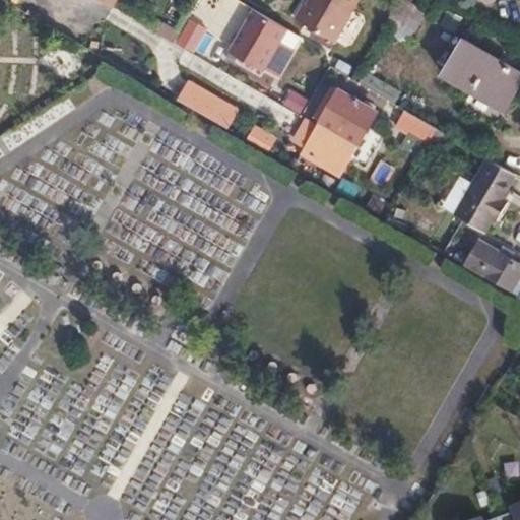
[(303,4),(295,19),(335,43),(360,0),(309,0),(306,6),(303,4)]
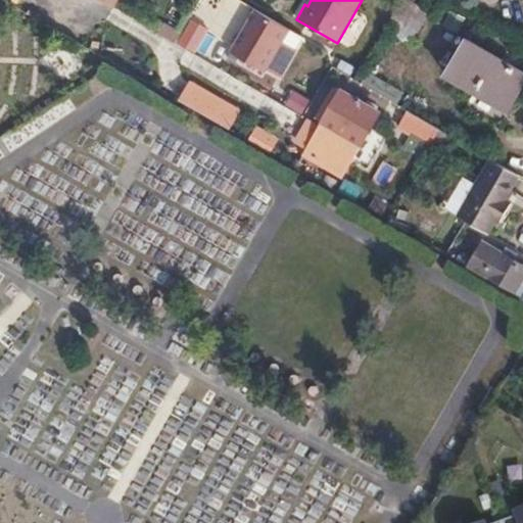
[(283,42),(290,30),(255,9),(231,52),(266,73),(267,70),(283,42)]
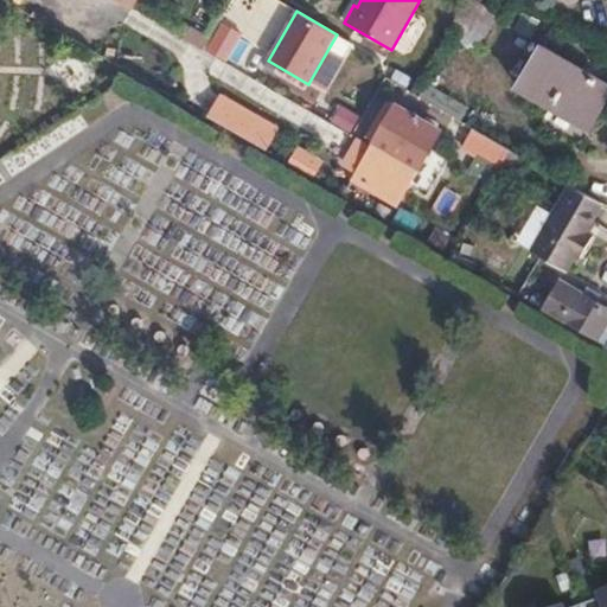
[(204,51),(225,64),(243,37),(222,24),(204,51)]
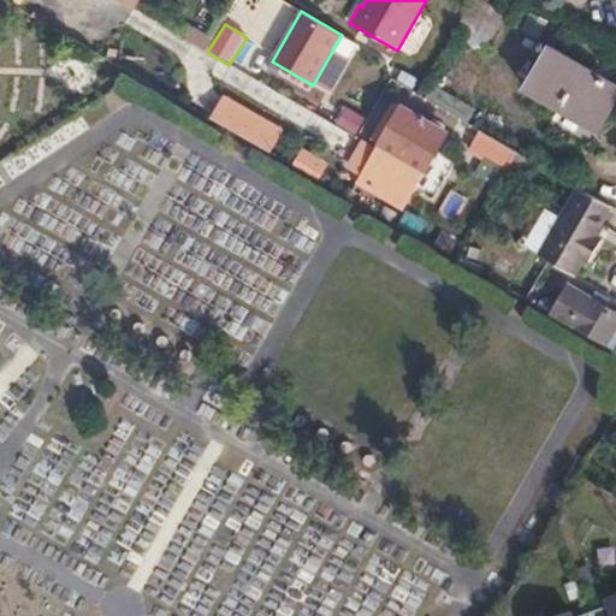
[(615,84),(550,46),(525,90),(598,132),(615,99),(615,84)]
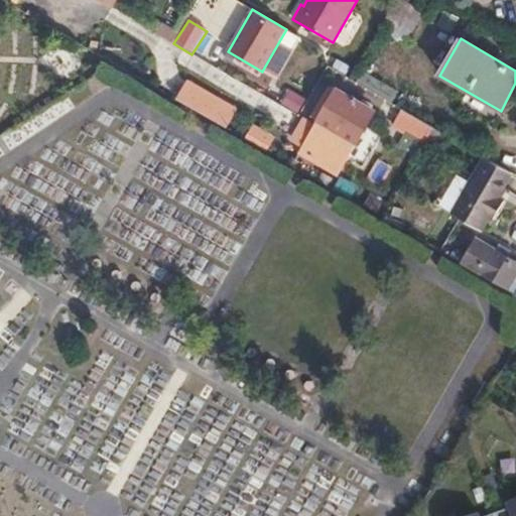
[(293,50),(279,41),(263,70),(277,78),(293,50)]
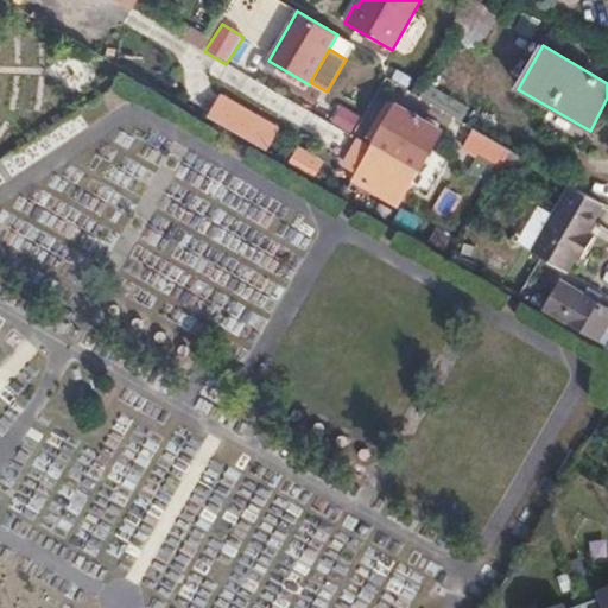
[(222,93),(208,115),(267,150),(280,127),(222,93)]
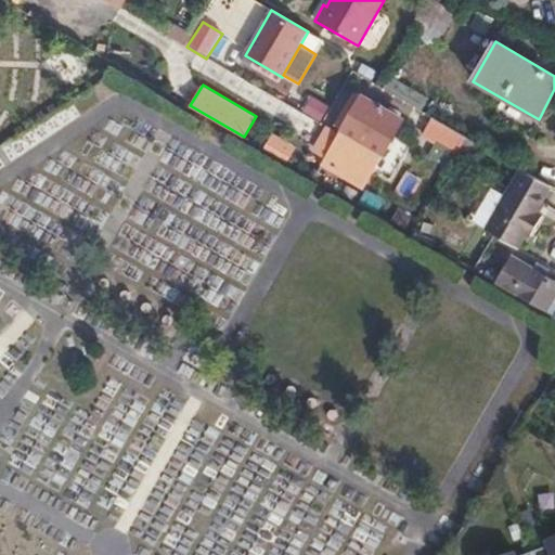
[(335,126),(341,129),(361,98),(355,93),(335,126)]
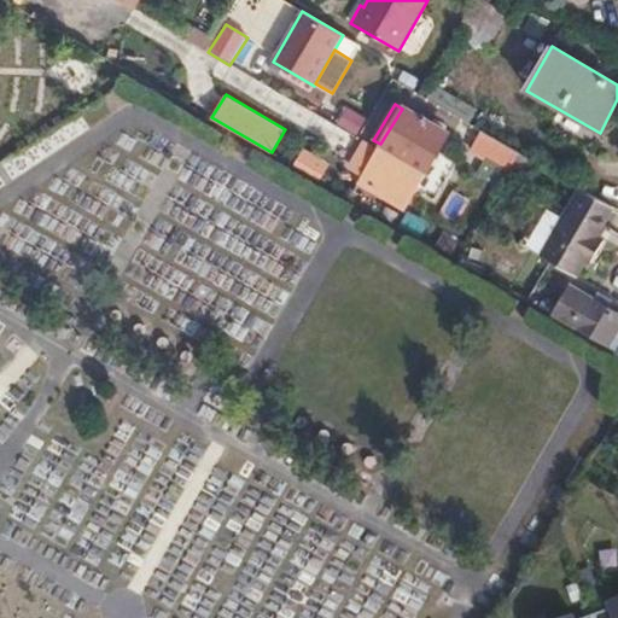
[(380,144),(359,181),(404,208),(447,135),(425,121),(426,120),(424,118),(423,120),(402,109),(380,144)]
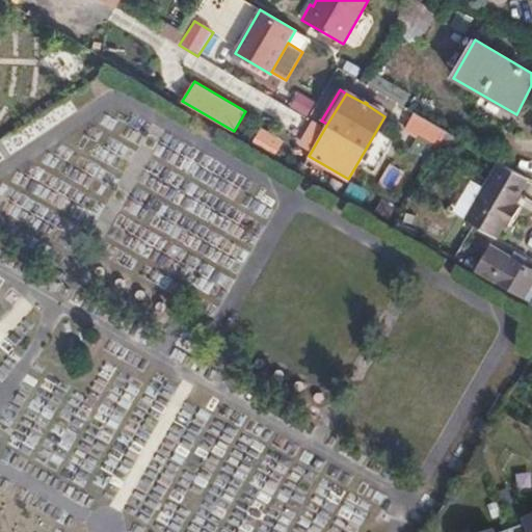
[(408,130),(436,147),(445,131),(419,114),(408,130)]
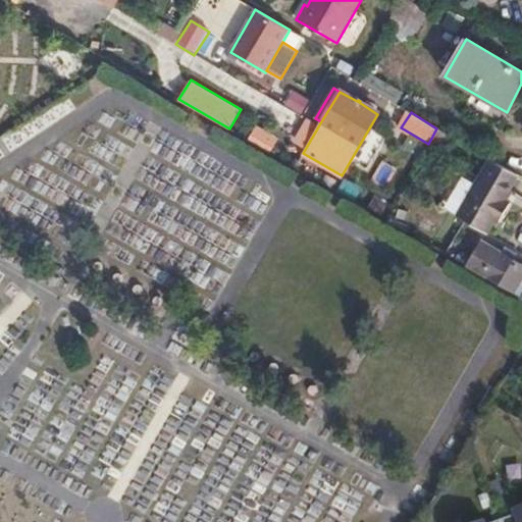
[(436,128),(428,144),(447,154),(455,139),(436,128)]
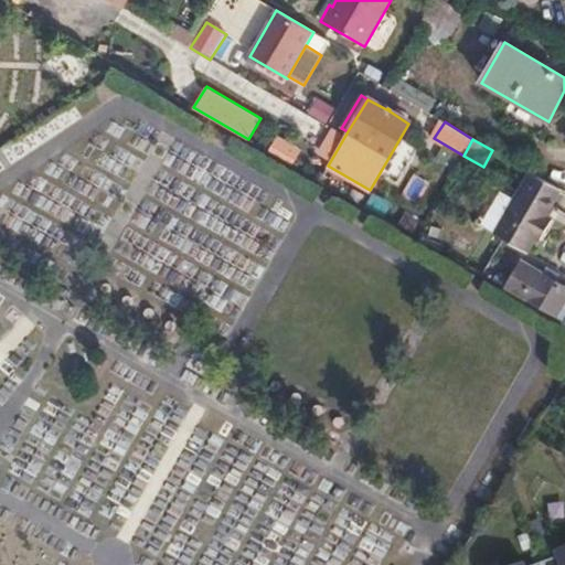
[(508,243),(528,255),(535,241),(539,243),(545,230),(541,226),(562,191),(529,171),(493,235),(508,243)]
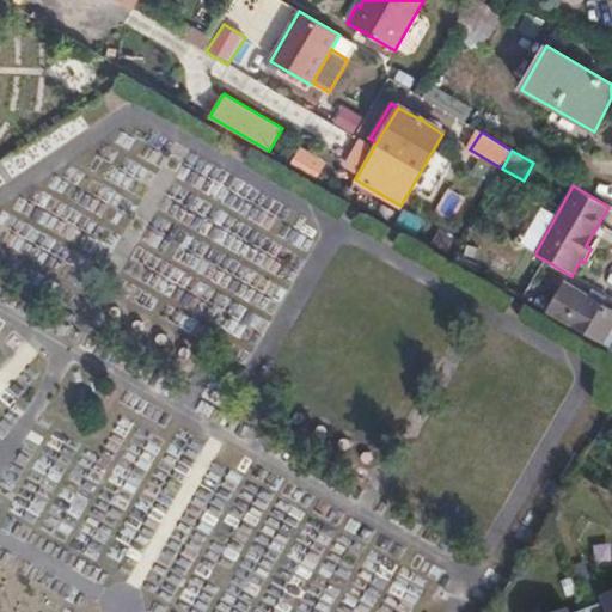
[(549,222),(534,215),(520,244),(534,251),(549,222)]
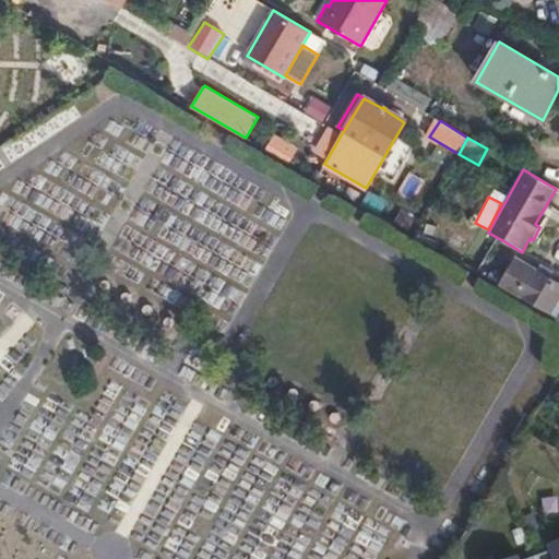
[(558,282),(516,258),(501,285),(552,312),(558,299),(558,282)]
